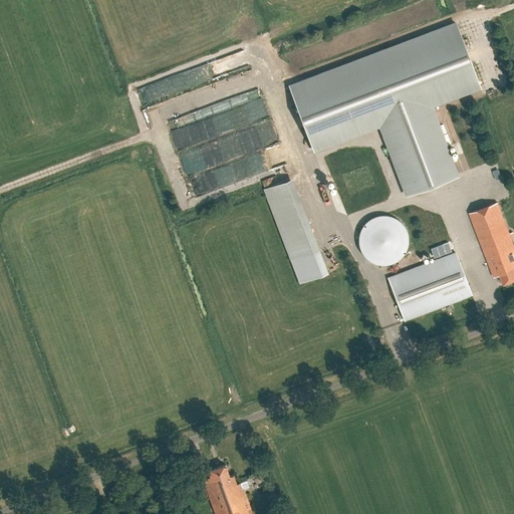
[(380,124),(389,145),(408,194),(455,176),(429,105),(480,86),(456,24),(290,87),(313,150),(380,124)]
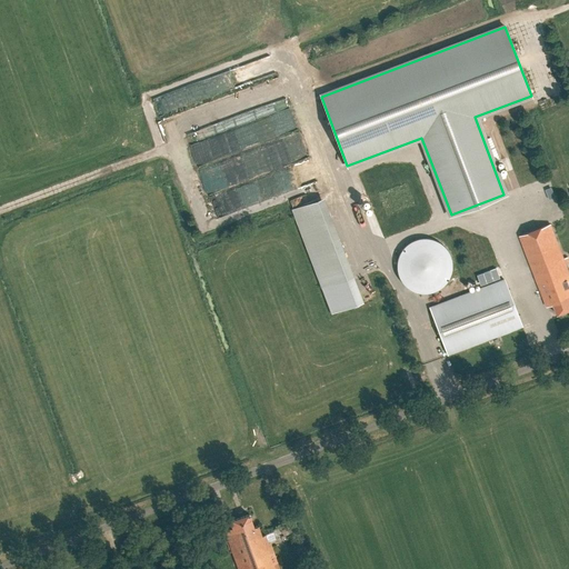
[(153,98),(160,115),(179,107),(173,90),(153,98)]
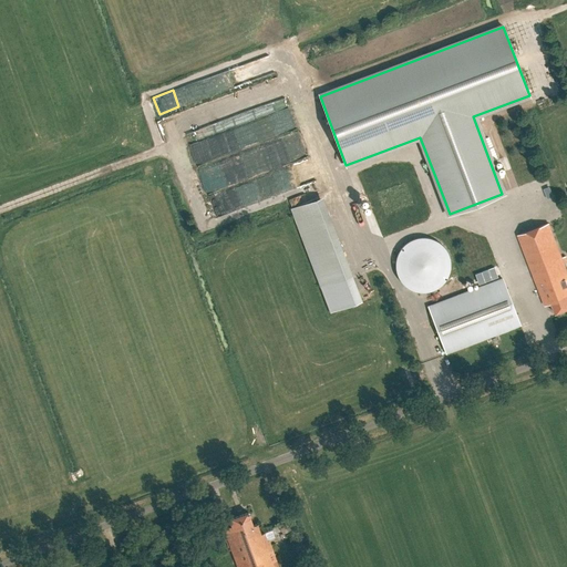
[(166,142),(226,120),(218,98),(158,121),(166,142)]
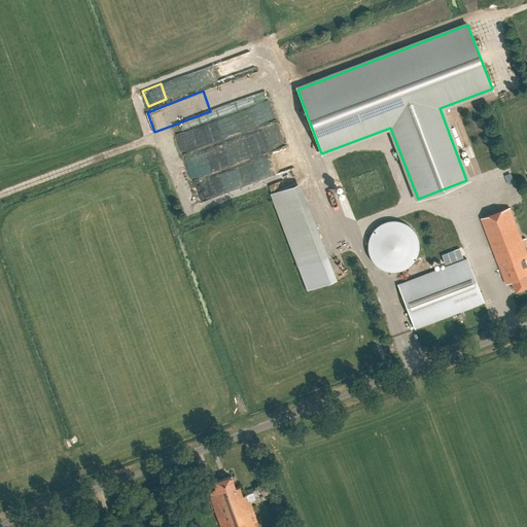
[(186,154),(212,143),(203,123),(177,134),(186,154)]
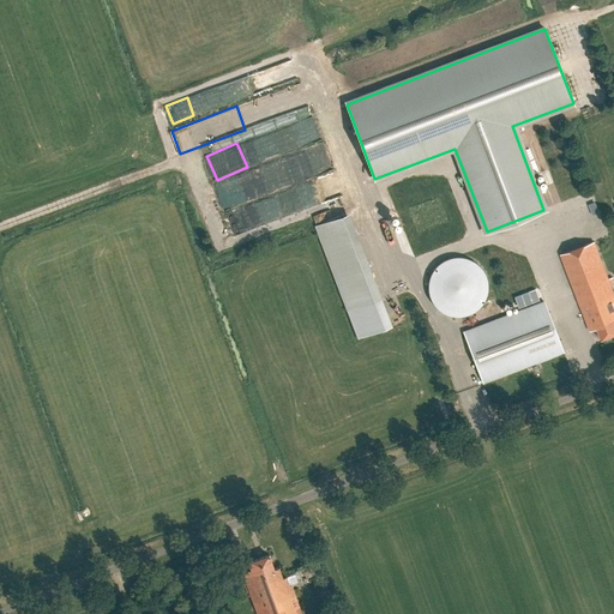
[(314,215),(317,222),(330,218),(327,210),(314,215)]
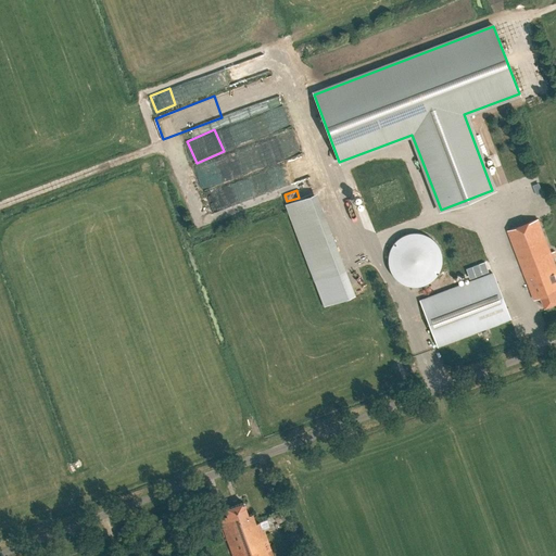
[(355,294),(317,192),(286,204),(324,306),(355,294)]
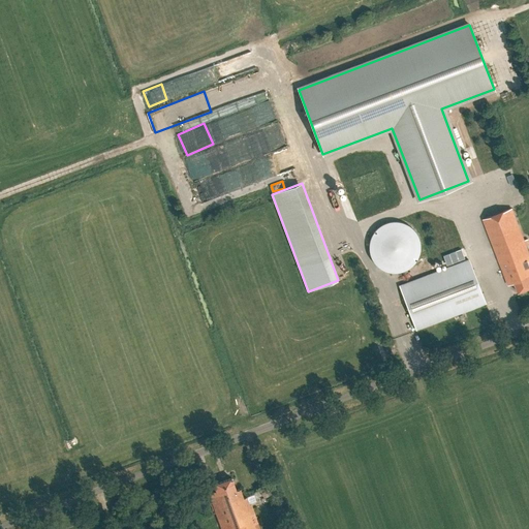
[(524,241),(511,208),(483,219),(508,285),(515,283),(519,292),(528,287),(528,253),(526,245),(528,243),(528,242),(528,239),(524,241)]
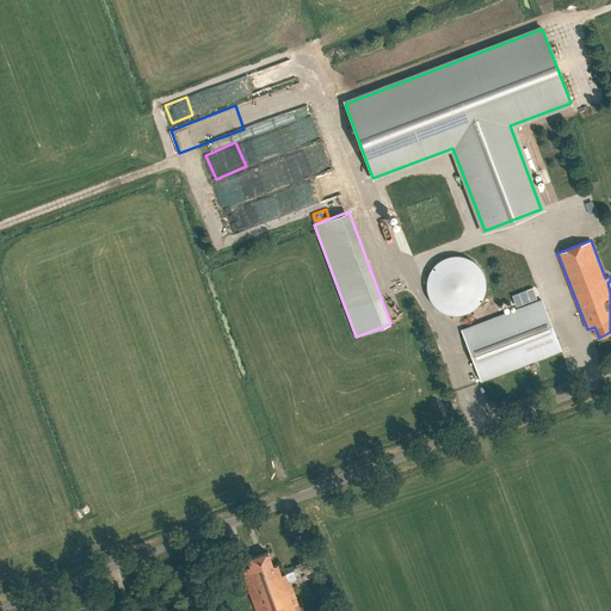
[(426,288),(429,296),(432,303),(439,309),(446,313),(455,315),(463,314),(471,310),(477,306),(482,298),(485,290),(486,282),(483,273),(479,266),(473,261),(466,257),(457,255),(449,257),(440,259),(434,265),(430,272),(426,279),(426,288)]
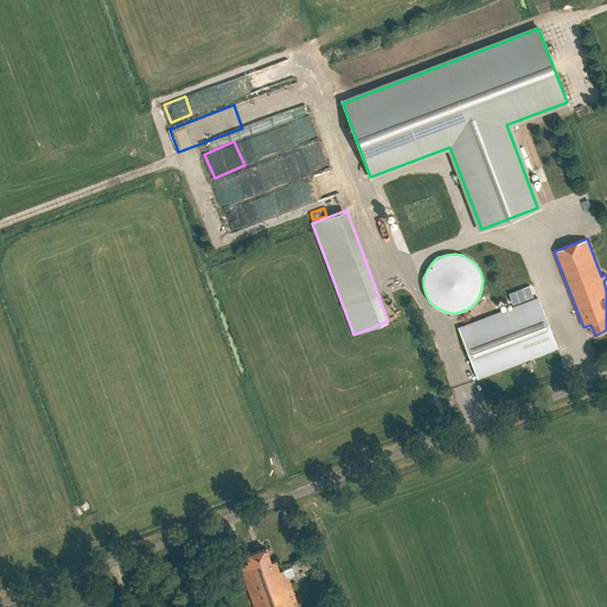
[(516,301),(530,298),(526,286),(512,291),(516,301)]
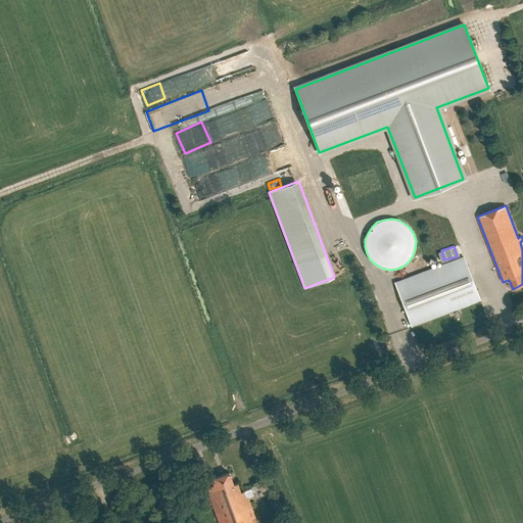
[(412,326),(479,300),(463,257),(395,283),(412,326)]
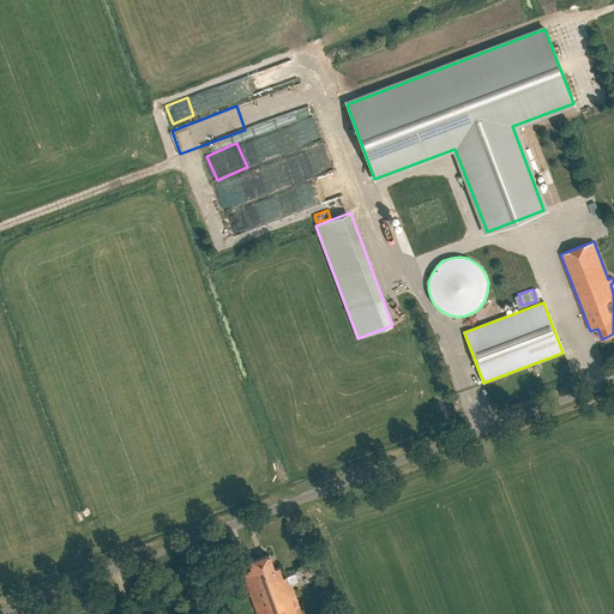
[(301,613),(292,585),(309,578),(309,577),(289,585),(286,577),(283,578),(278,567),(274,569),(269,555),(248,563),(251,570),(242,572),(257,613),(301,613)]
